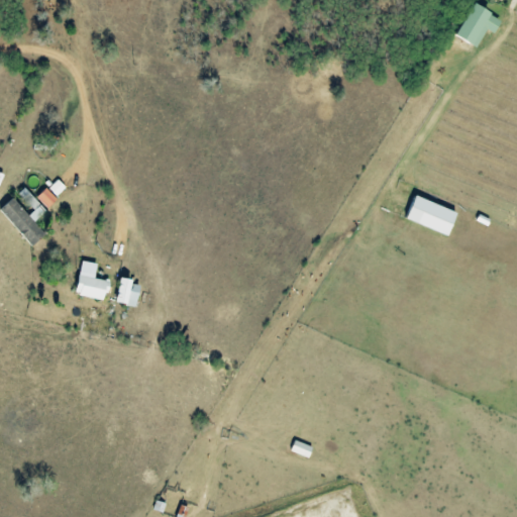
[(445,35),(469,49),(481,29),(488,33),(495,22),(466,3),(445,35)]
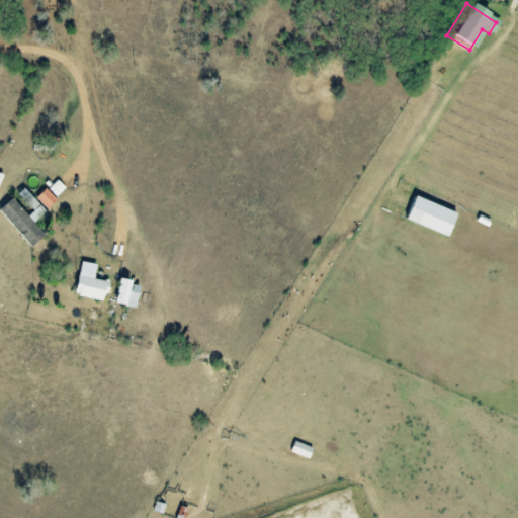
[(47,209),(58,200),(48,188),(36,197),(47,209)]
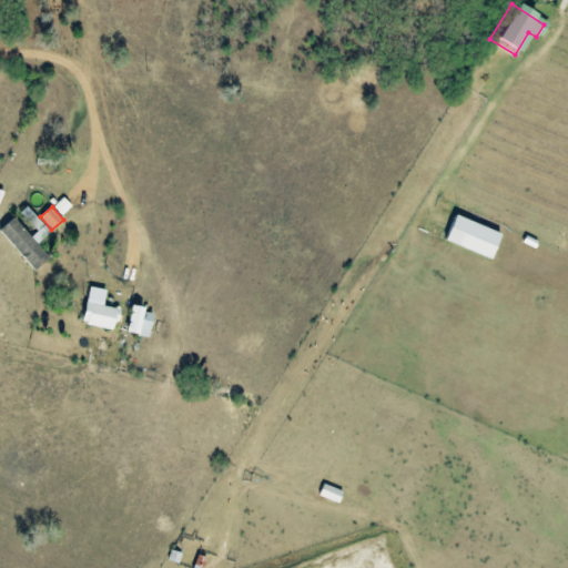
[(31,236),(14,217),(0,229),(36,271),(50,259),(38,243),(50,233),(29,208),(22,214),(37,232),(31,236)]
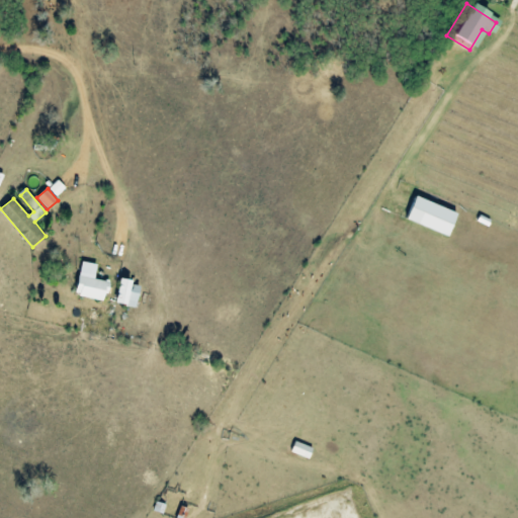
[(441,236),(450,212),(407,197),(399,221),(441,236)]
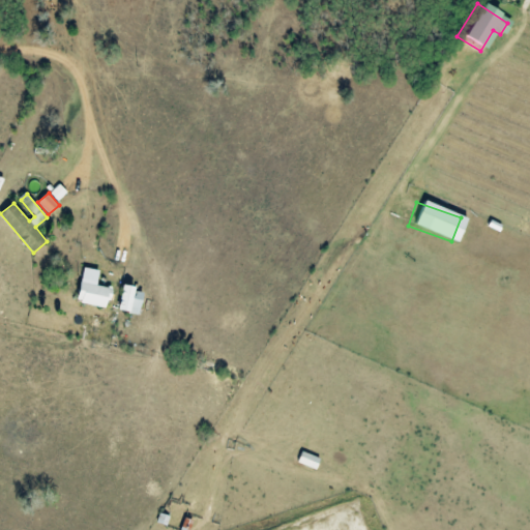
[(78,302),(108,308),(112,289),(97,286),(100,271),(85,268),(78,302)]
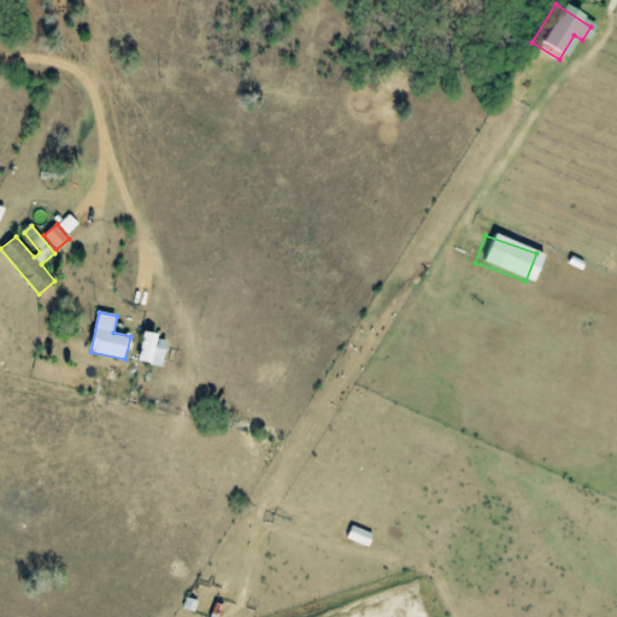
[(170,338),(145,333),(140,362),(164,366),(170,338)]
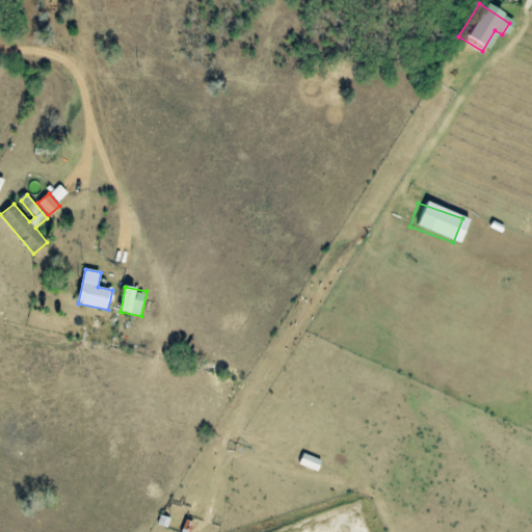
[(316,460),(297,453),(293,463),(312,471),(316,460)]
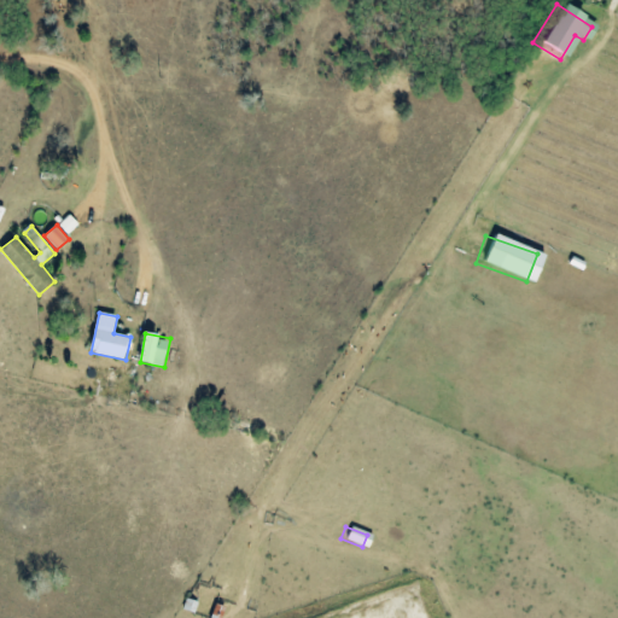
All buildings are outlined.
